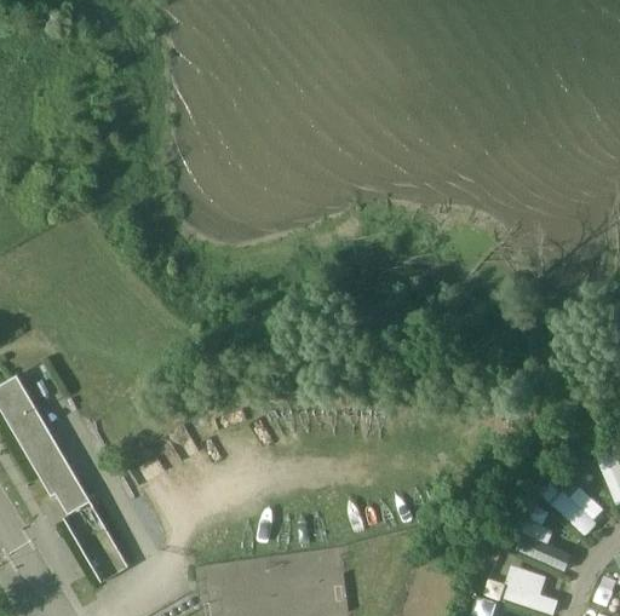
[(16,374),(0,383),(0,408),(51,495),(56,493),(68,514),(90,500),(16,374)]
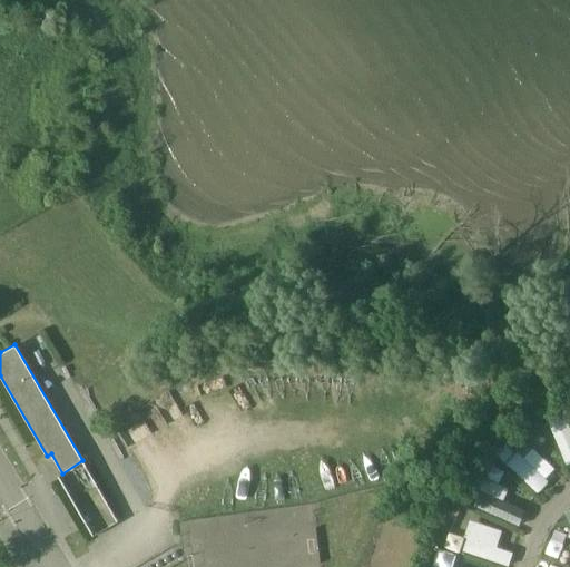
[(569,462),(569,417),(550,424),(566,465),(569,462)]
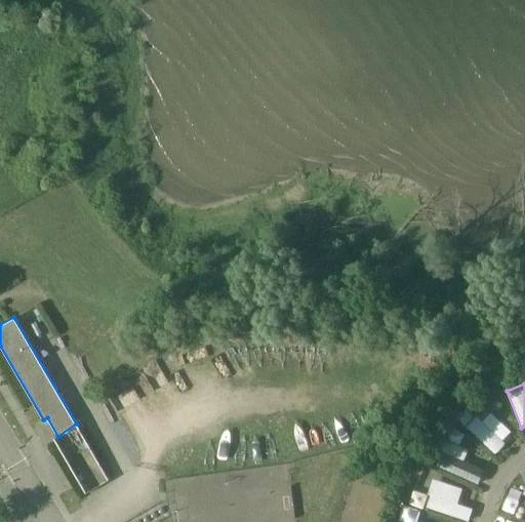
[(503,434),(478,413),(466,429),(491,449),(503,434)]
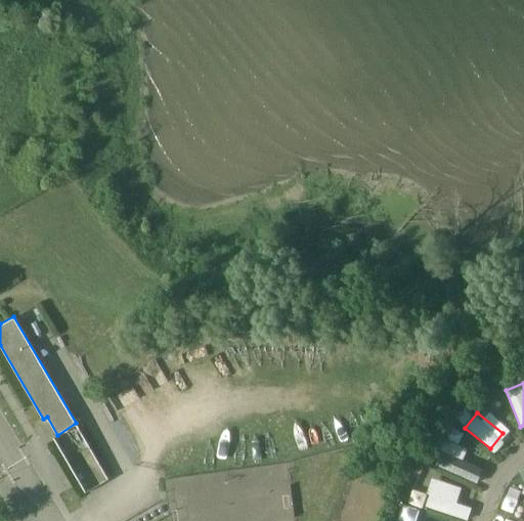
[(108,476),(76,423),(57,435),(54,436),(87,489),(108,476)]
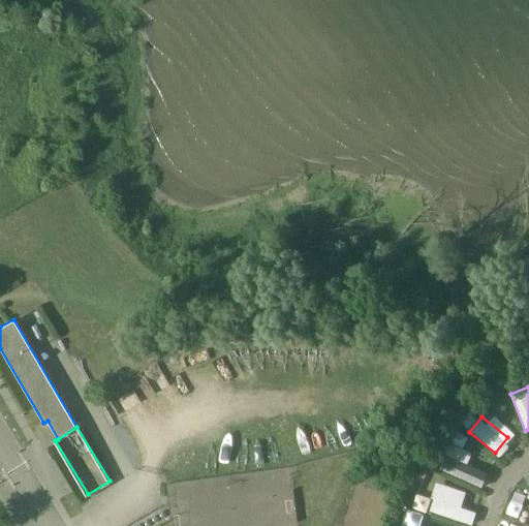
[(485,473),(443,455),(437,468),(478,488),(485,473)]
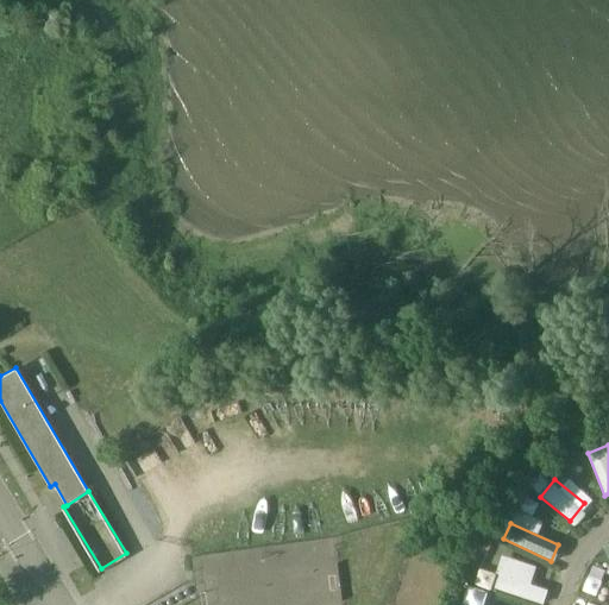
[(198,543),(201,604),(263,604),(263,602),(239,603),(238,575),(264,574),(263,561),(341,555),(340,534),(198,543)]
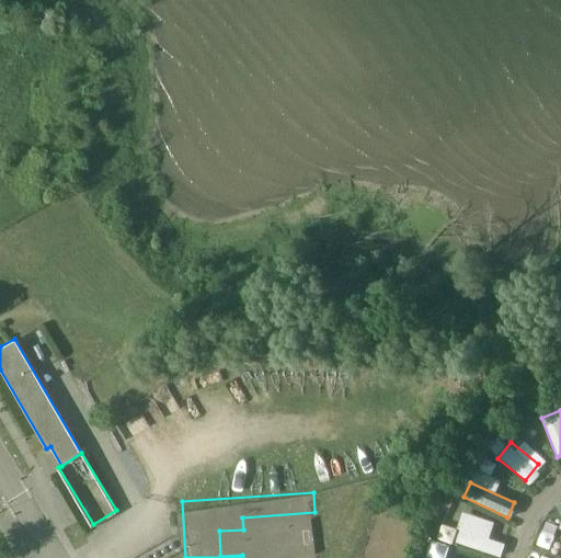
[(441,522),(438,536),(456,538),(458,524),(441,522)]
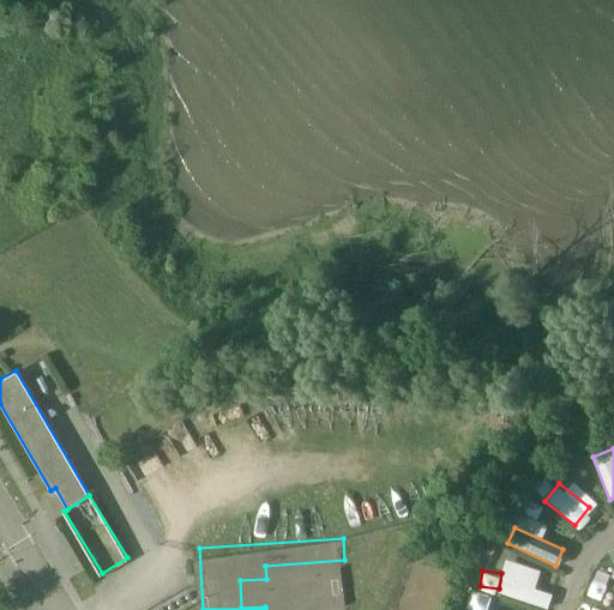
[(537,586),(505,575),(498,593),(531,604),(537,586)]
